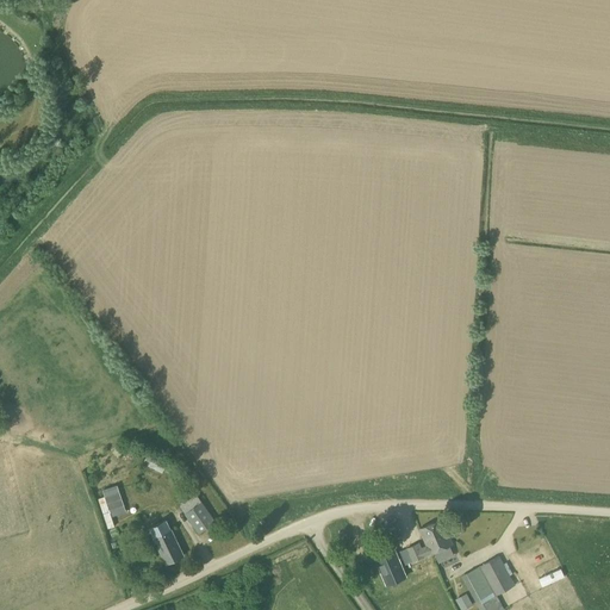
[(162,473),(167,464),(148,454),(143,465),(162,473)]
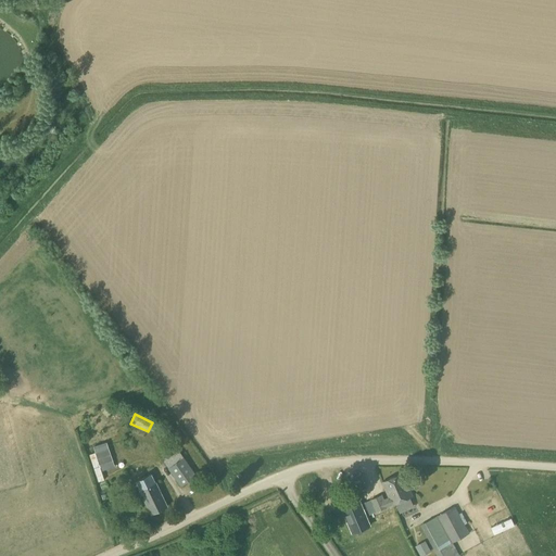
[(180,487),(196,476),(178,451),(163,462),(180,487)]
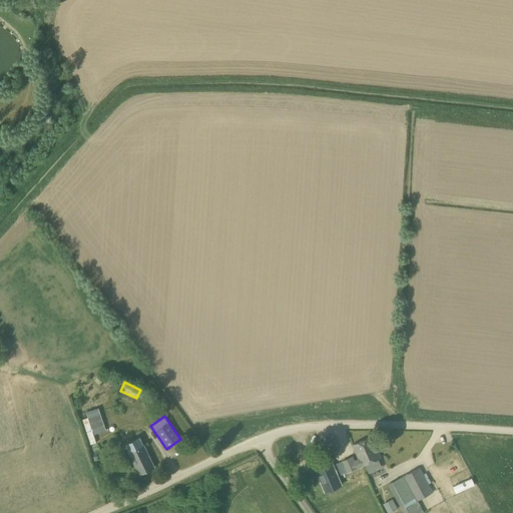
[(359,459),(362,466),(381,458),(372,437),(353,445),(359,459)]
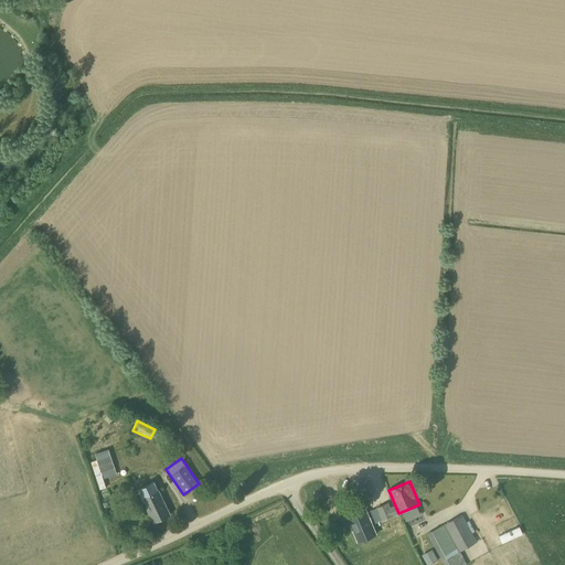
[(359,503),(373,497),(366,482),(352,488),(359,503)]
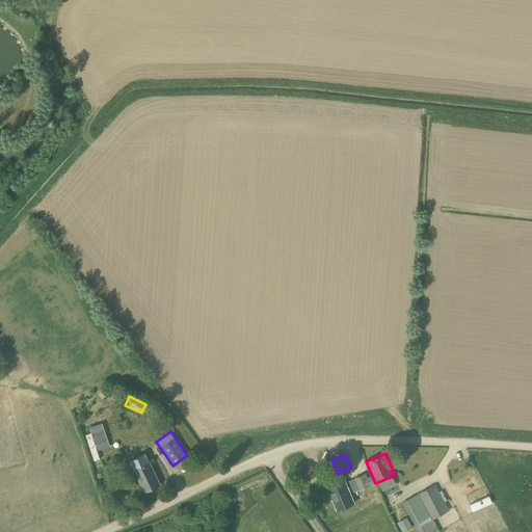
[(143,490),(159,484),(149,461),(134,469),(143,490)]
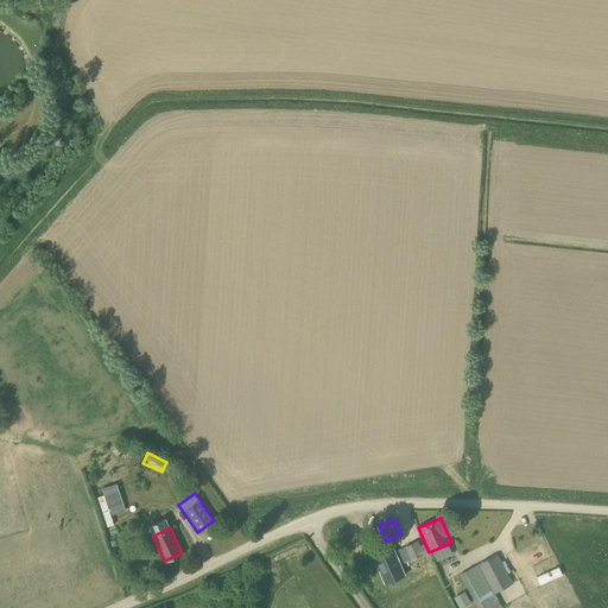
[(401,557),(393,538),(386,542),(361,552),(369,571),(401,557)]
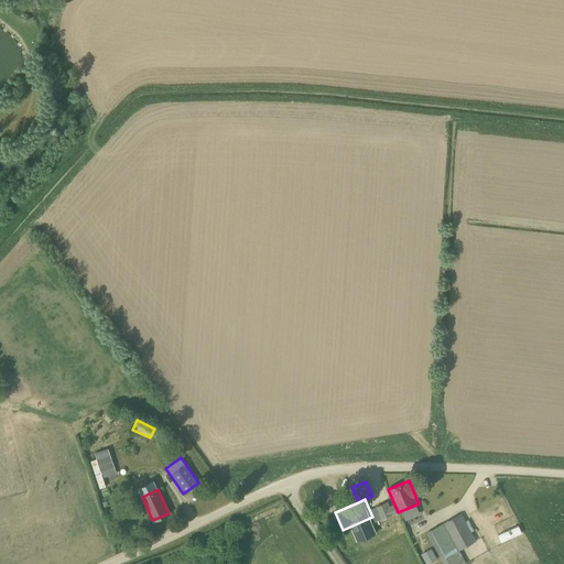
[(398,512),(394,505),(390,507),(388,501),(376,507),(378,511),(379,511),(381,519),(398,512)]
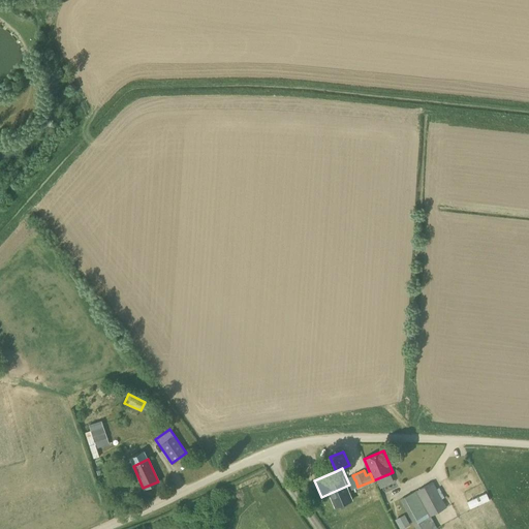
[(430,517),(446,507),(432,483),(400,500),(415,528),(431,528),(425,516),(428,514),(430,517)]
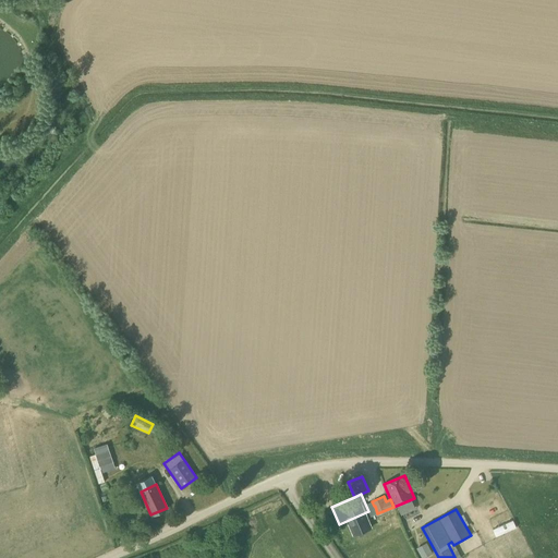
[(426,543),(416,548),(421,557),(424,557),(433,554),(426,543)]
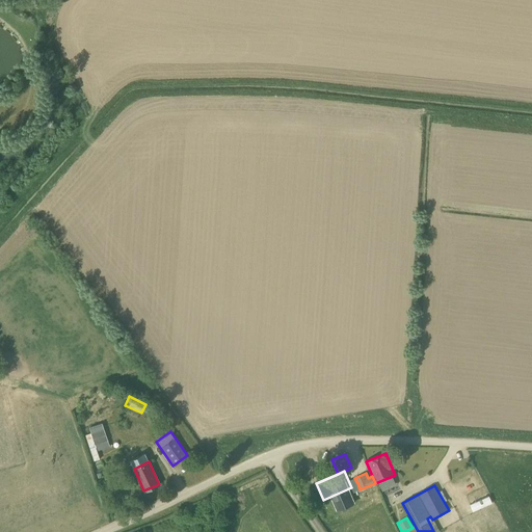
All buildings are outlined.
